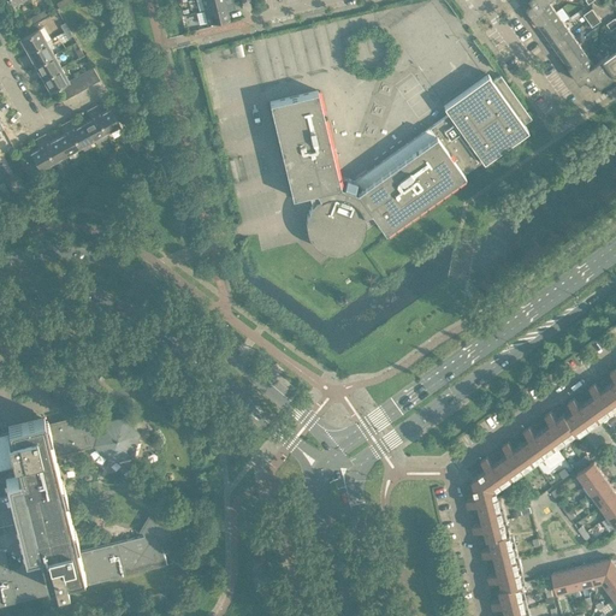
[(531,0),(533,3),(527,7),(531,13),(532,13),(539,23),(556,11),(549,0),(531,0)]
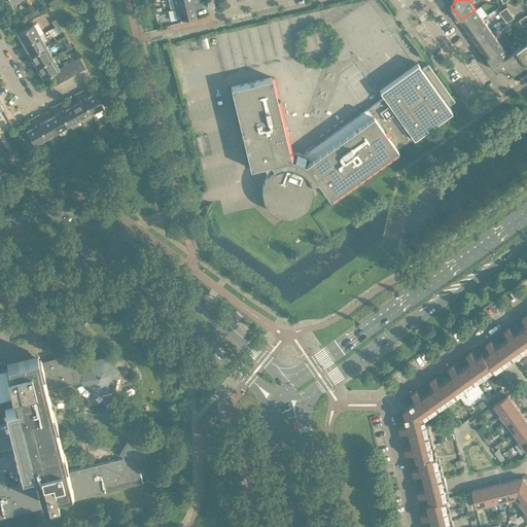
[(200,2),(175,8),(178,20),(196,14),(195,8),(201,6),(200,2)]
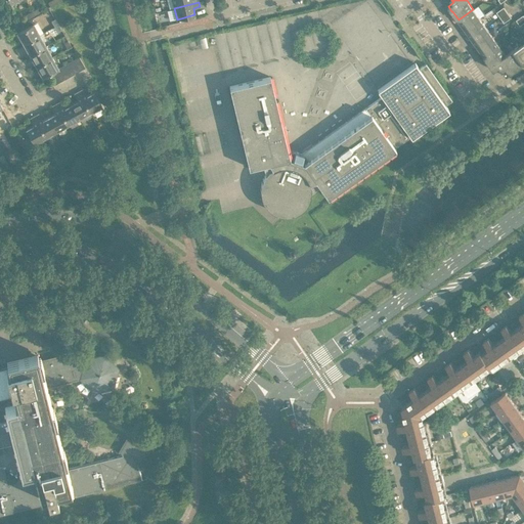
[(473,9),(459,19),(465,29),(480,18),(473,9)]
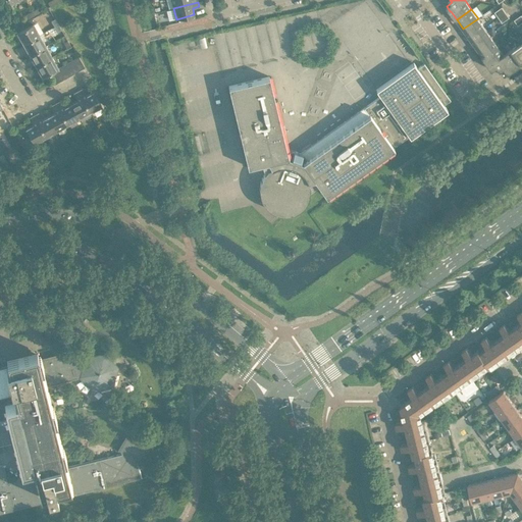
[(478,18),(463,29),(469,38),(484,28),(478,18)]
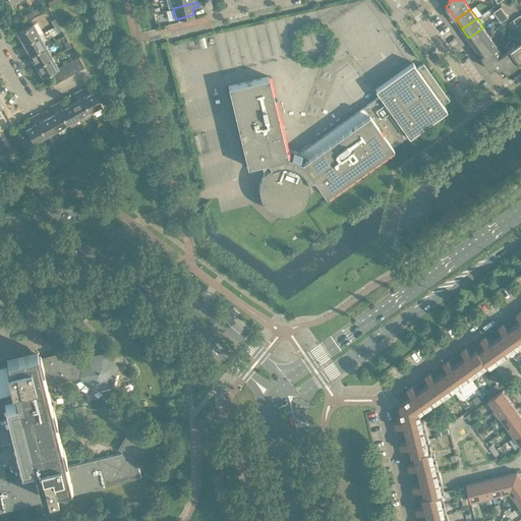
[(22,43),(23,44),(40,34),(34,23),(34,22),(16,33),(17,33),(23,43),(22,43)]
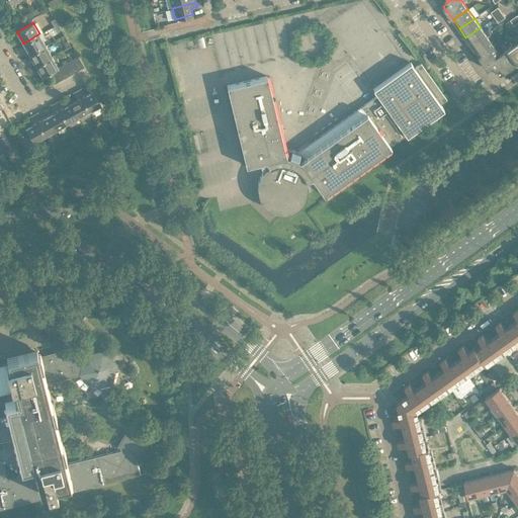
[(481,27),(465,37),(472,47),(488,36),(481,27)]
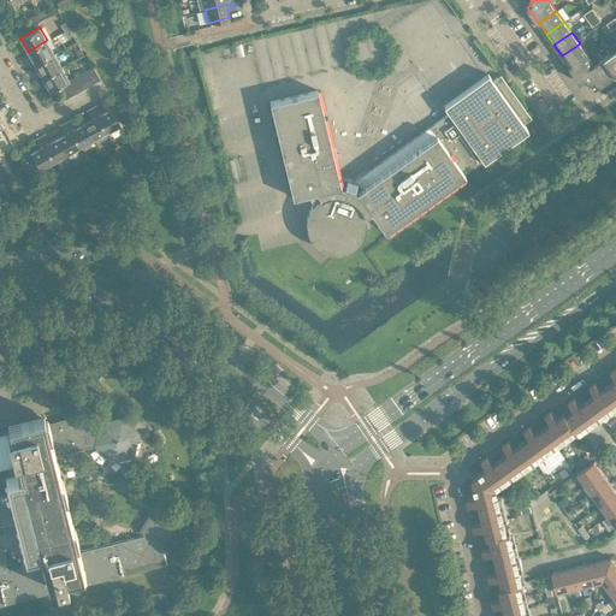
[(47,40),(28,52),(35,64),(34,64),(35,65),(54,53),(47,41),(48,41),(47,40)]
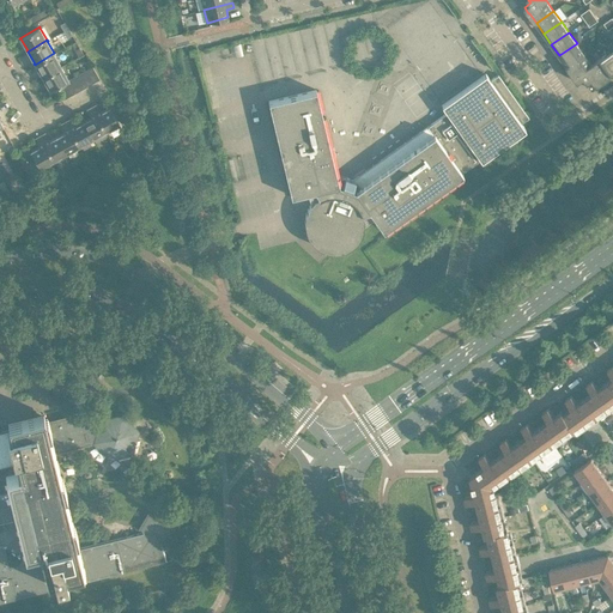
[(577,43),(559,55),(566,66),(584,53),(577,43)]
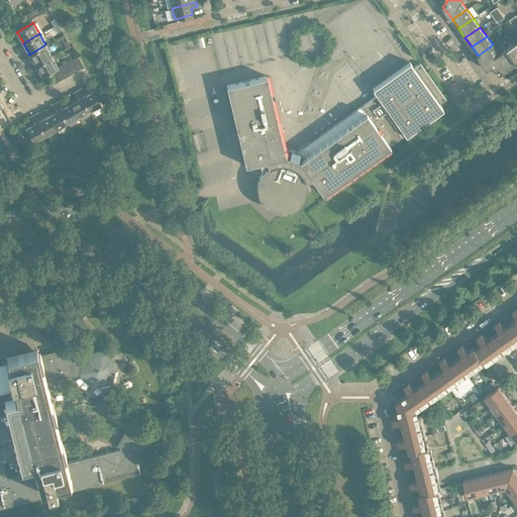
[(516,40),(507,47),(516,61),(516,40)]
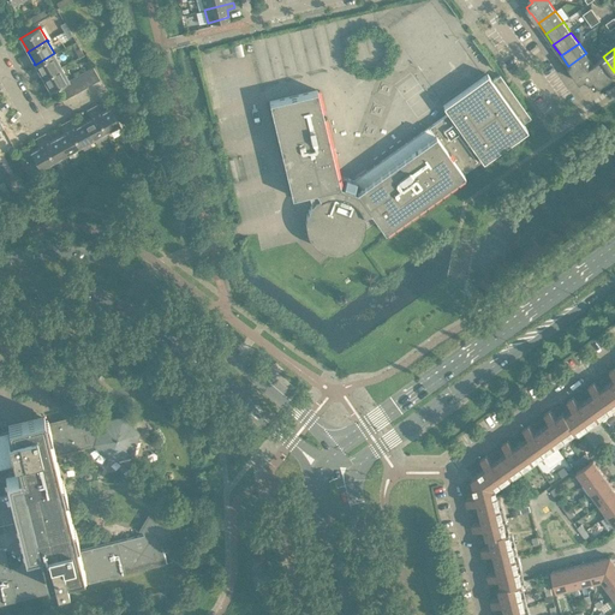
[(54,53),(35,65),(42,77),(63,66),(61,66),(54,54),(55,54),(54,53)]
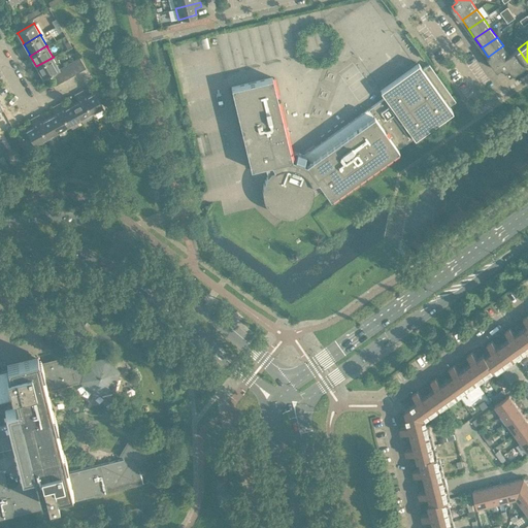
[(509,55),(503,45),(488,57),(494,65),(494,66),(498,70),(503,67),(510,77),(527,64),(527,62),(518,48),(509,55)]
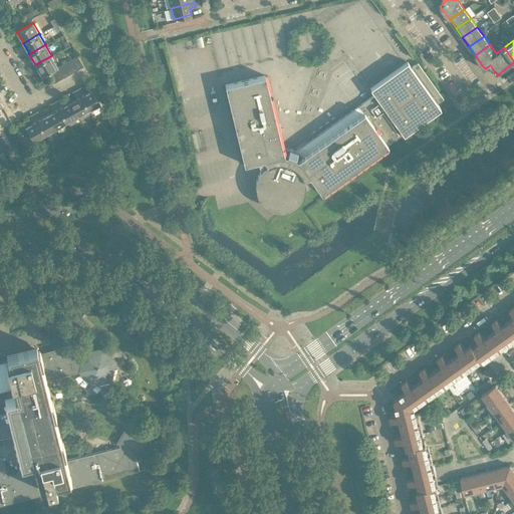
[(52,55),(35,64),(35,65),(36,65),(41,75),(41,76),(46,73),(52,70),(57,67),(58,66),(57,65),(57,66),(51,56),(52,56),(52,55)]
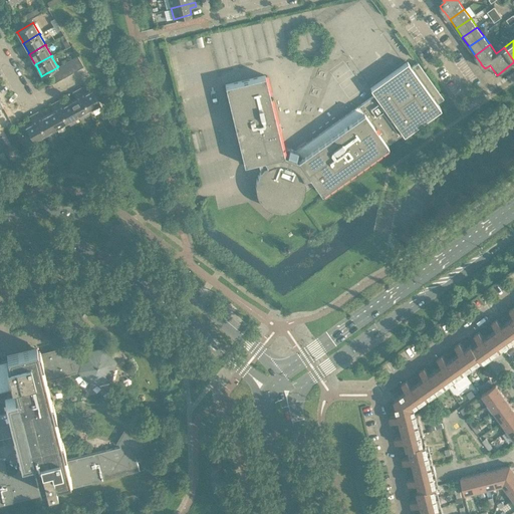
[(77,55),(72,58),(78,69),(83,66),(77,55)]
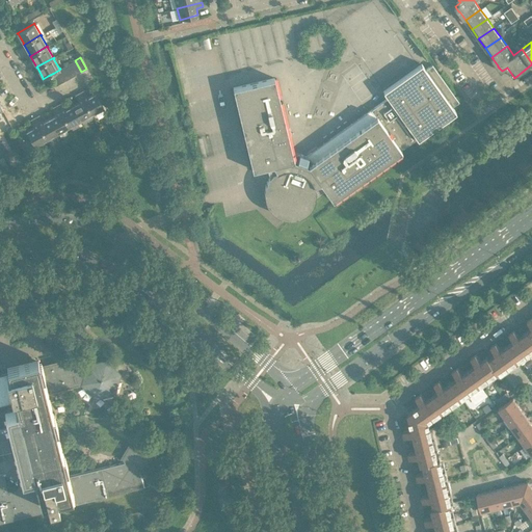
[(75,60),(69,63),(75,75),(81,72),(75,60)]
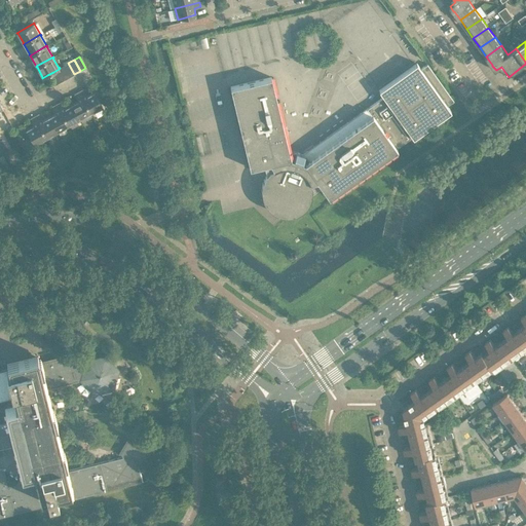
[(68,63),(63,66),(69,77),(74,74),(68,63)]
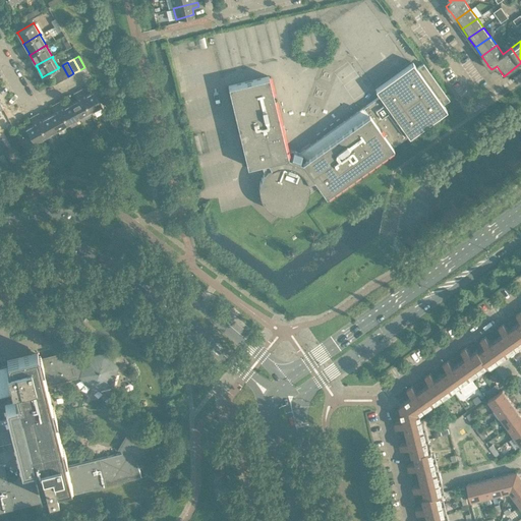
[(409,136),(447,110),(443,104),(449,100),(426,68),(423,63),(416,67),(412,62),(375,89),(380,96),(363,107),(299,153),(292,150),(287,151),(282,132),(284,131),(283,124),(280,124),(269,76),(228,85),(240,134),(242,134),(243,140),(241,141),(247,166),(262,163),(264,173),(263,175),(262,176),(262,177),(261,180),(259,183),(258,187),(258,190),(259,193),(261,196),(262,199),(264,203),(266,205),(268,208),(270,209),(273,211),(276,212),(279,213),(282,214),(285,214),(289,213),(292,212),(295,211),(297,210),(300,208),(302,205),(304,203),(306,199),(307,196),(308,193),(309,190),(317,184),(326,195),(393,148),(393,147),(408,135),(409,136)]
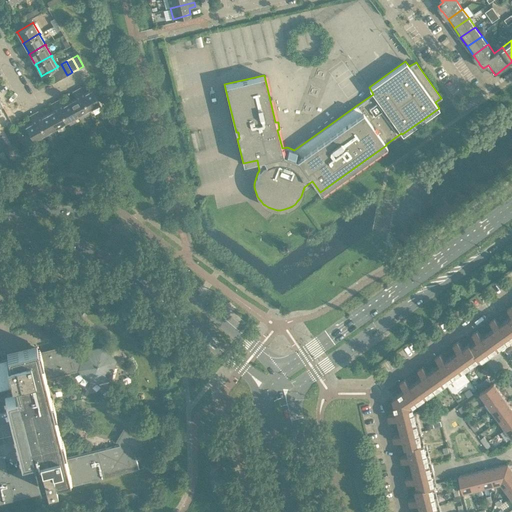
[(67,75),(61,64),(58,66),(57,67),(63,77),(67,75)]
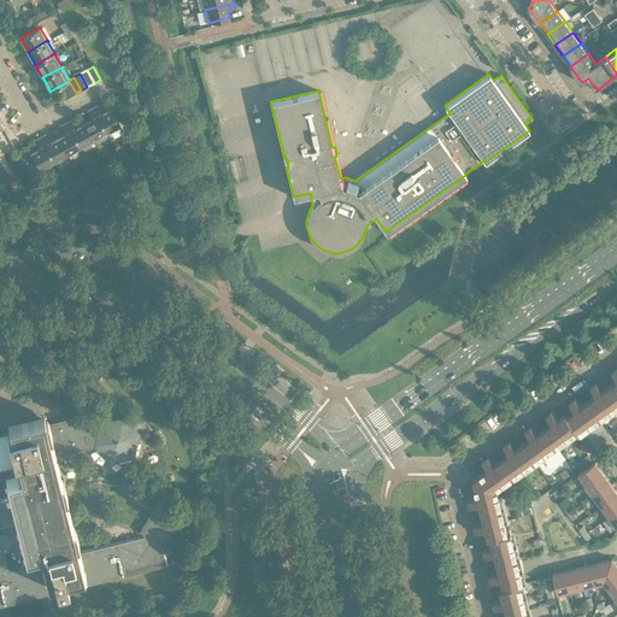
[(69,81),(63,84),(70,97),(76,93),(69,81)]
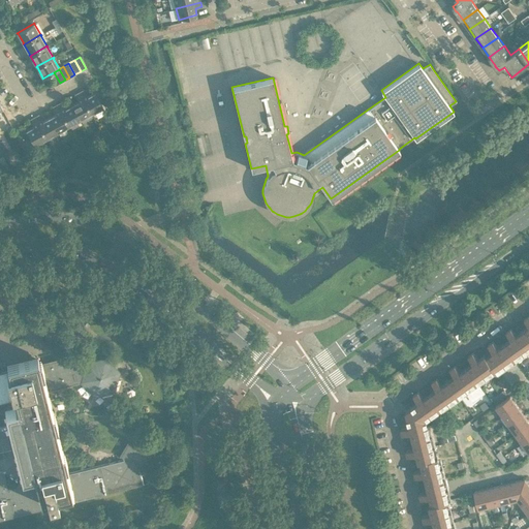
[(54,72),(48,75),(54,86),(60,83),(54,72)]
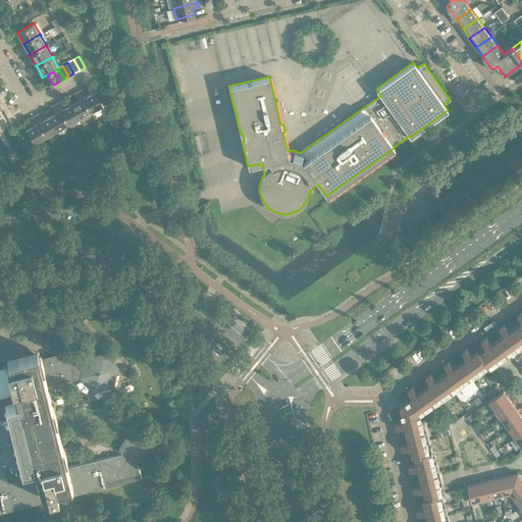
[(86,95),(83,88),(79,91),(90,112),(91,112),(91,111),(100,106),(101,106),(93,91),(92,91),(93,92),(86,95)]
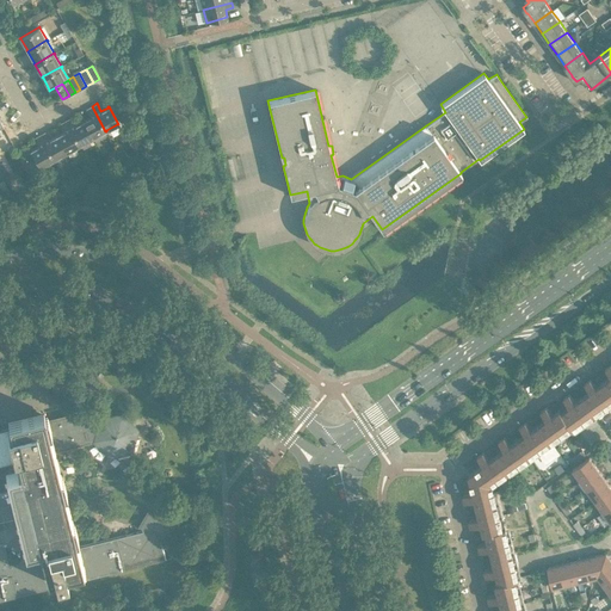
[(84,121),(82,121),(93,139),(93,137),(105,131),(92,106),(86,109),(91,117),(84,121)]
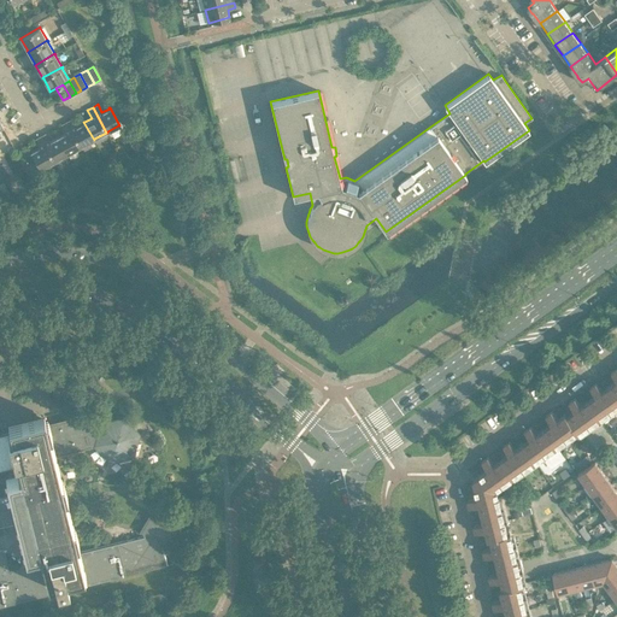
[(76,127),(71,118),(66,122),(81,147),(81,146),(93,140),(94,140),(83,122),(83,123),(76,127)]
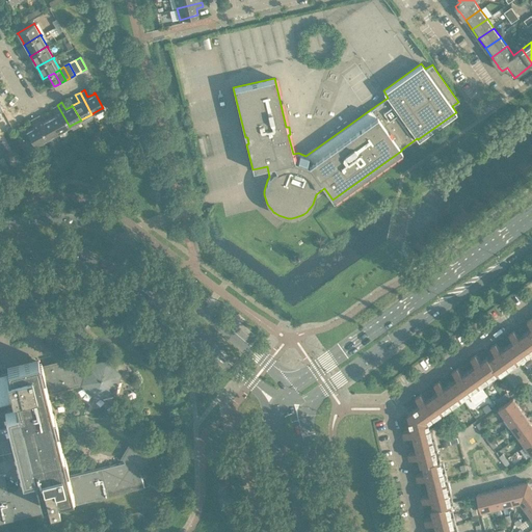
[(50,117),(58,133),(58,132),(69,127),(70,127),(57,105),(53,107),(56,114),(50,117)]
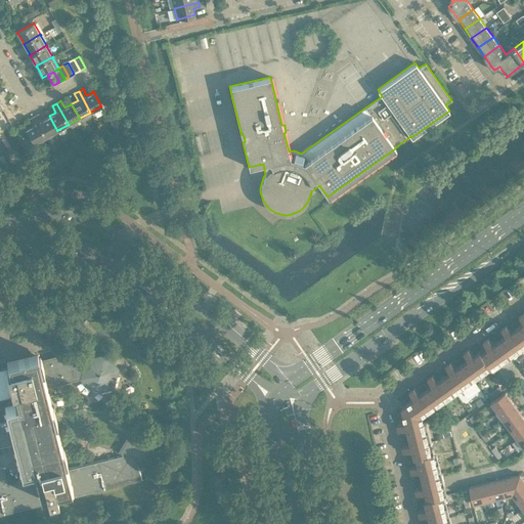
[(42,120),(38,113),(34,116),(46,137),(46,136),(56,131),(57,131),(49,116),(48,116),(48,117),(42,120)]
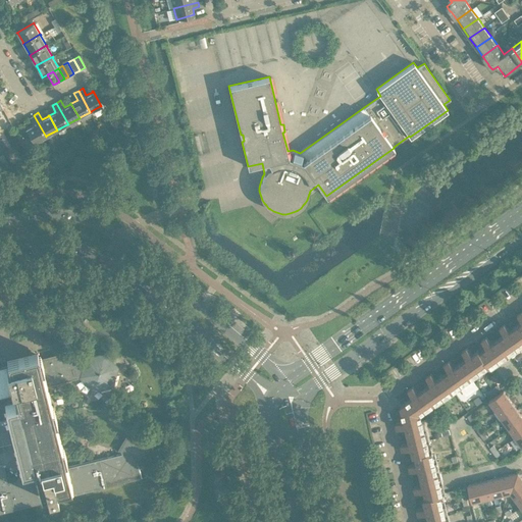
[(45,137),(46,137),(34,115),(30,117),(34,124),(28,127),(27,127),(35,143),(36,143),(35,142),(45,137)]
